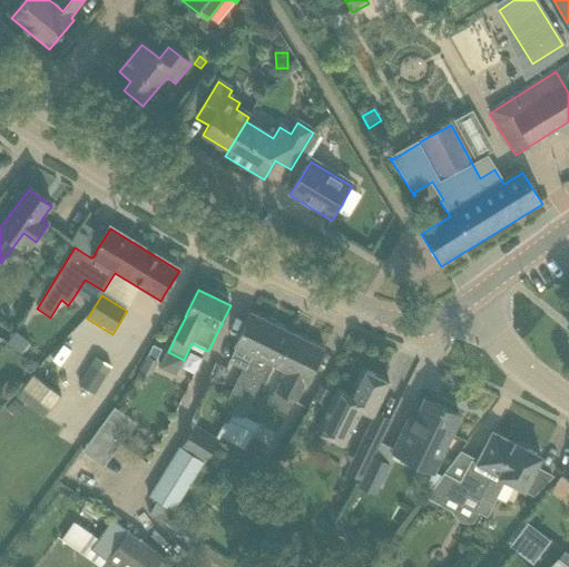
[(244,371),(236,387),(256,397),(271,367),(276,369),(292,336),(251,315),(234,349),(236,350),(229,363),(244,371)]
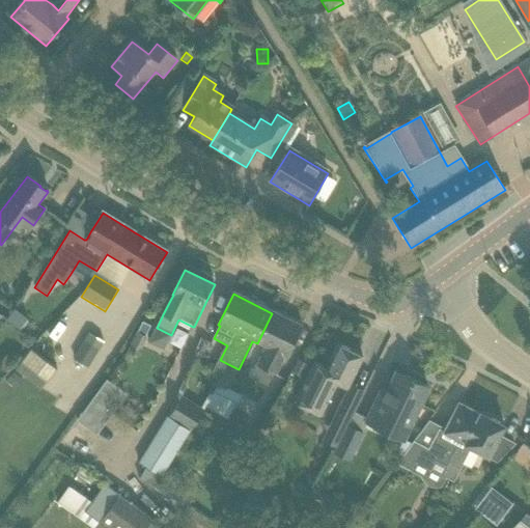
[(16,311),(8,321),(21,330),(28,321),(16,311)]
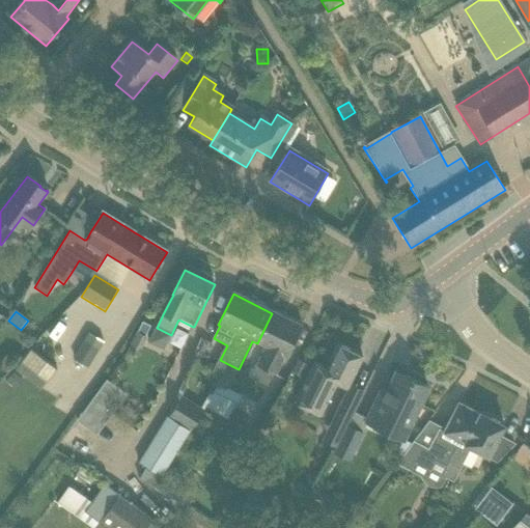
[(303,328),(272,313),(257,343),(267,349),(256,368),(276,378),(286,358),(287,359),(303,328)]
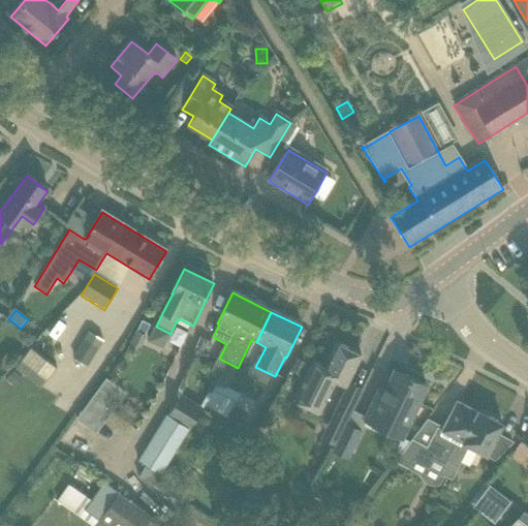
[(73,359),(89,368),(100,349),(85,340),(73,359)]
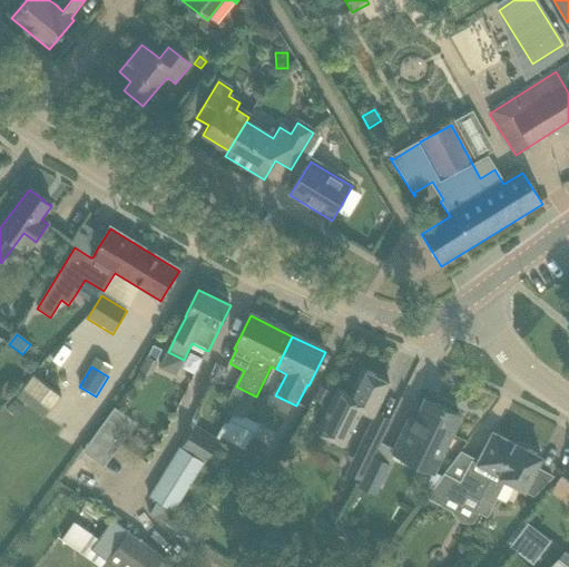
[(317,433),(344,447),(362,411),(373,417),(380,404),(390,384),(363,371),(351,396),(340,390),(317,433)]
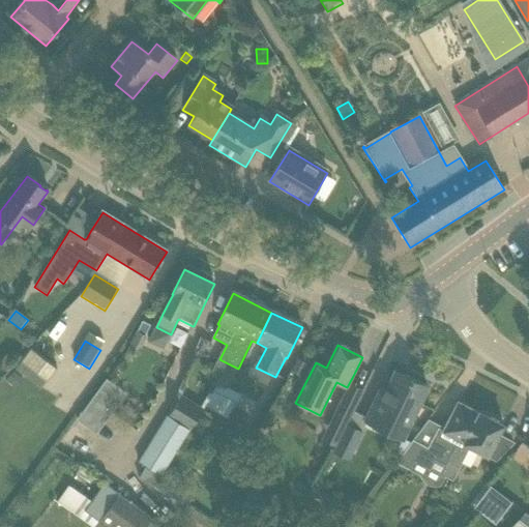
[(13,370),(39,388),(55,368),(29,349),(13,370)]
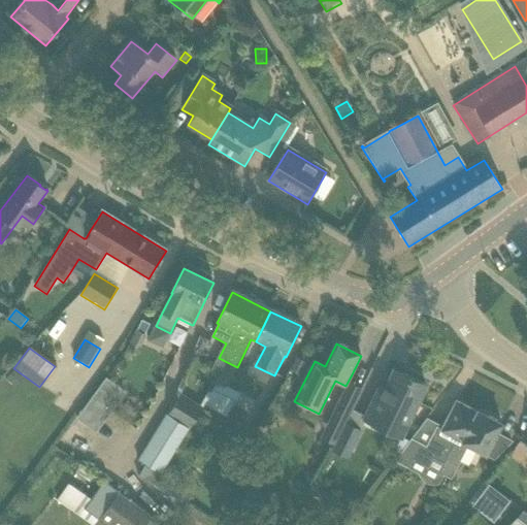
[(237,367),(219,358),(211,372),(221,378),(210,398),(232,408),(234,409),(240,396),(226,390),(237,367)]
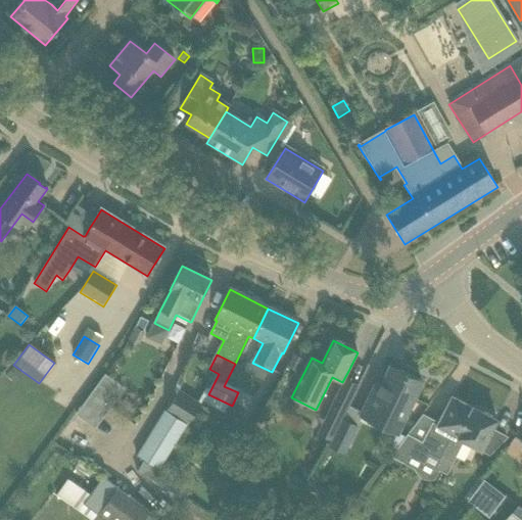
[(13,368),(6,378),(14,384),(22,375),(13,368)]
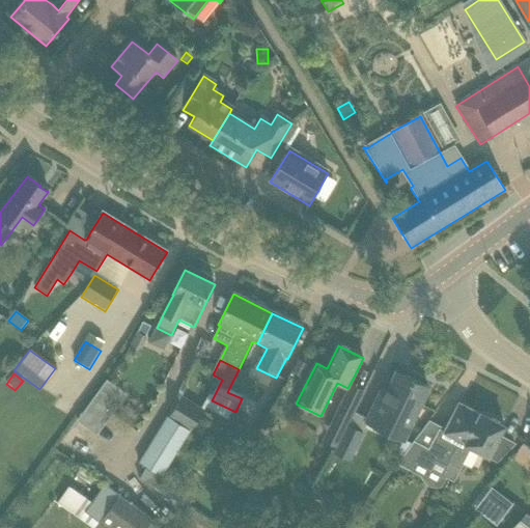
[(377,403),(367,422),(390,434),(403,440),(419,408),(428,389),(396,374),(388,393),(382,406),(377,403)]
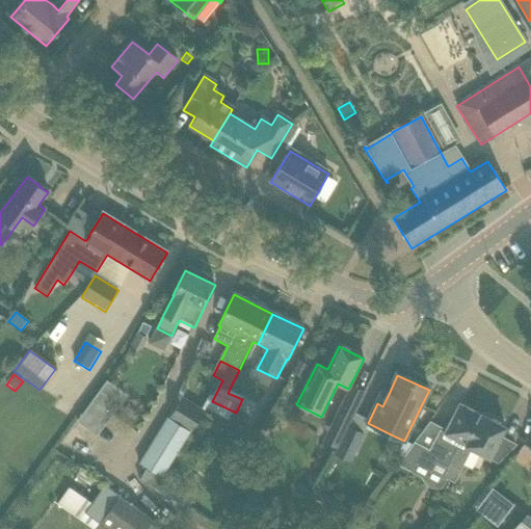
[(107,384),(93,404),(112,418),(127,398),(107,384)]
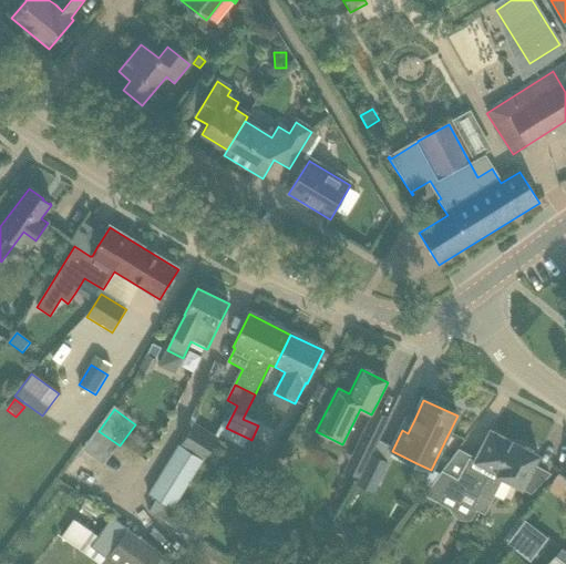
[(356,448),(371,457),(372,453),(383,432),(368,424),(356,448)]
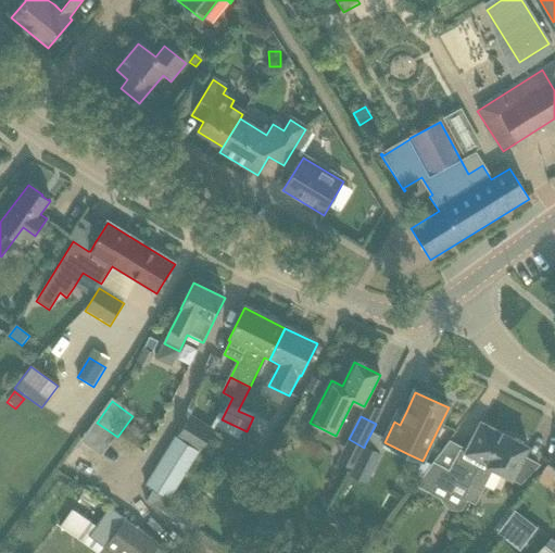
[(191,417),(176,439),(199,453),(213,430),(191,417)]
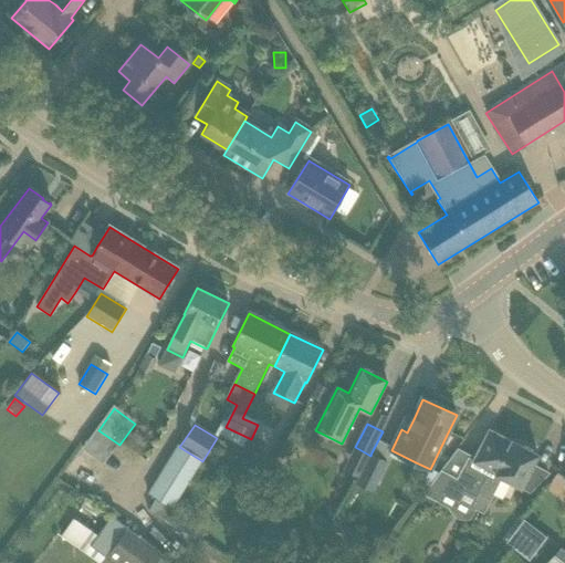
[(441,471),(422,497),(437,503),(449,510),(453,501),(475,511),(483,515),(502,479),(519,488),(521,488),(530,493),(543,483),(548,475),(532,467),(537,456),(512,442),(511,444),(493,434),(490,433),(474,462),(468,459),(457,480),(441,471)]
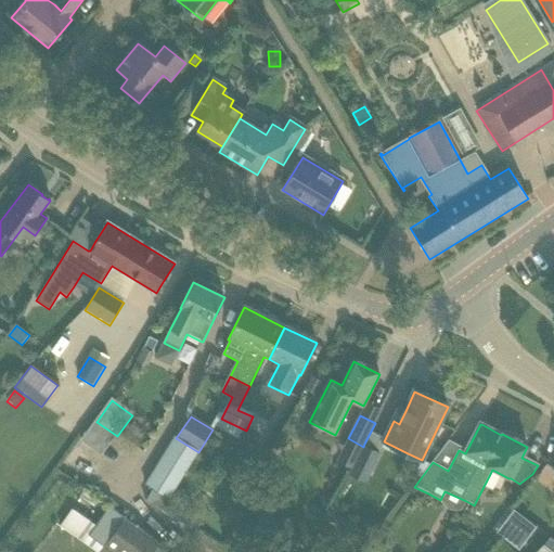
[(198,452),(176,438),(146,486),(169,500),(198,452)]
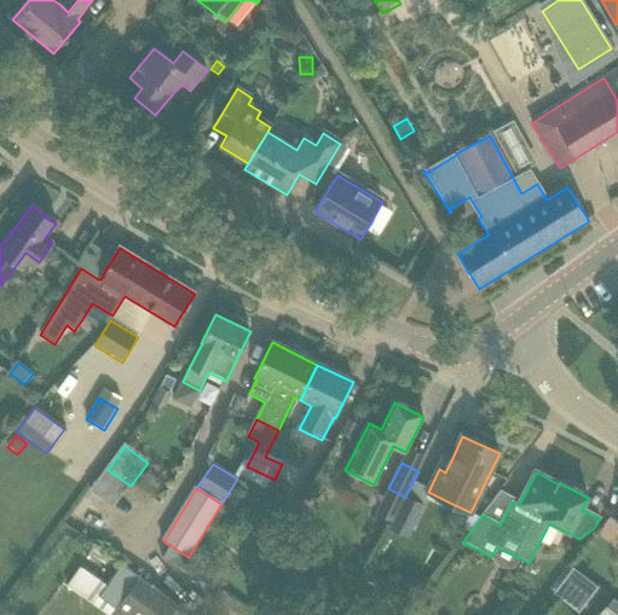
[(408,537),(422,506),(423,503),(406,494),(405,498),(391,528),(408,537)]
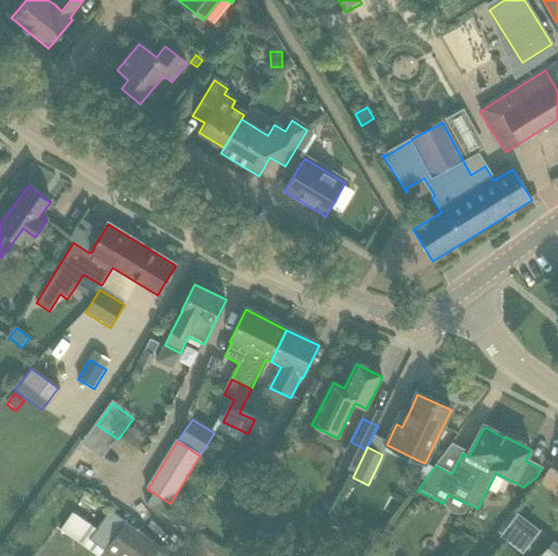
[(178,498),(166,516),(180,524),(192,507),(178,498)]
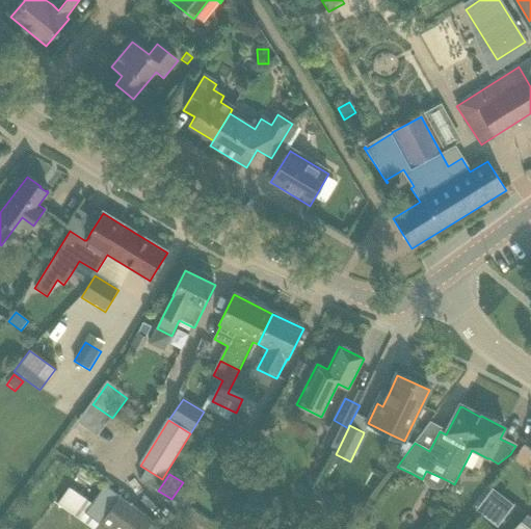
[(70,491),(56,508),(85,528),(97,528),(99,526),(102,528),(148,528),(153,522),(118,498),(120,496),(105,485),(90,506),(70,491)]
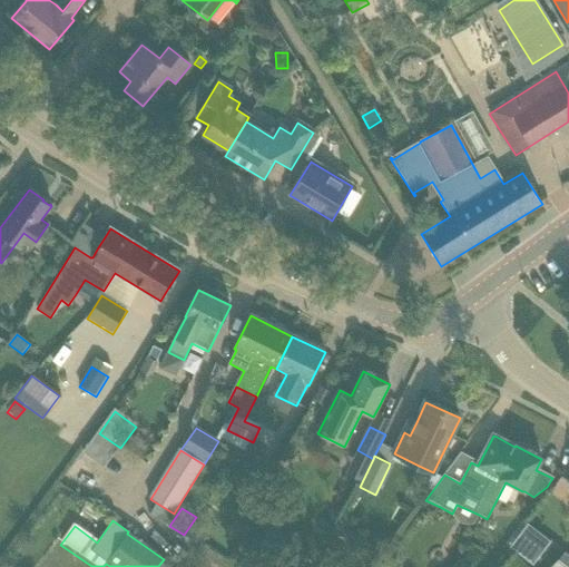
[(528,527),(511,548),(533,565),(550,544),(528,527)]
